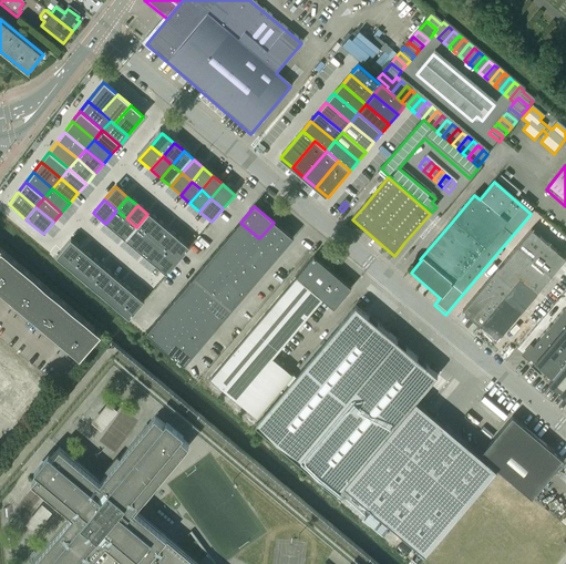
[(114,232),(126,218),(116,211),(105,224),(114,232)]
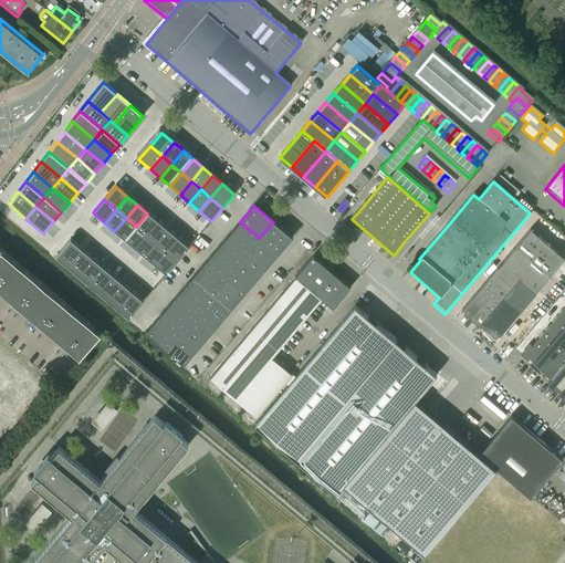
[(145,235),(157,221),(147,214),(136,227),(145,235)]
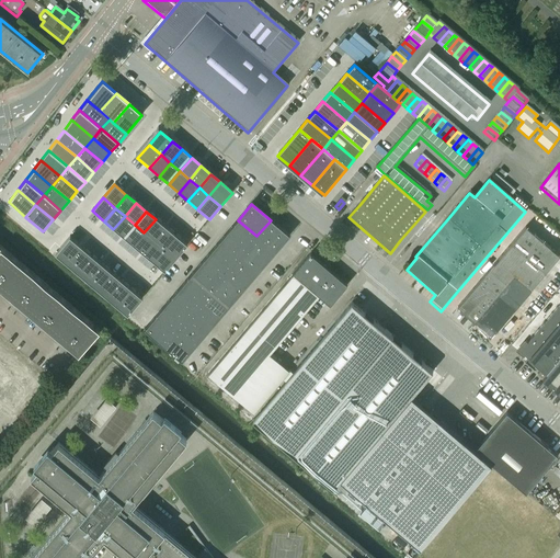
[(123,238),(135,225),(125,216),(113,229),(123,238)]
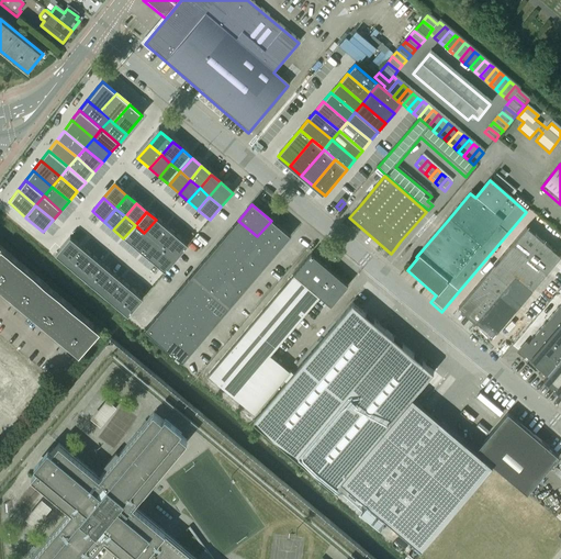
[(154,242),(165,228),(156,220),(144,233),(154,242)]
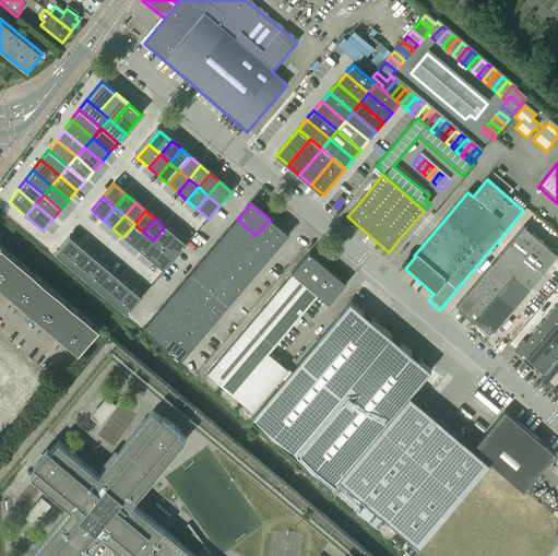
[(256,235),(237,220),(229,228),(248,245),(256,235)]
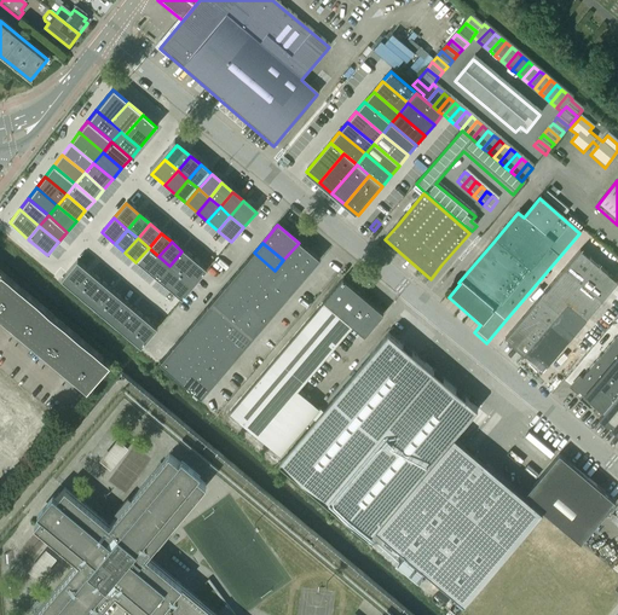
[(319,261),(299,243),(283,260),(305,278),(319,261)]
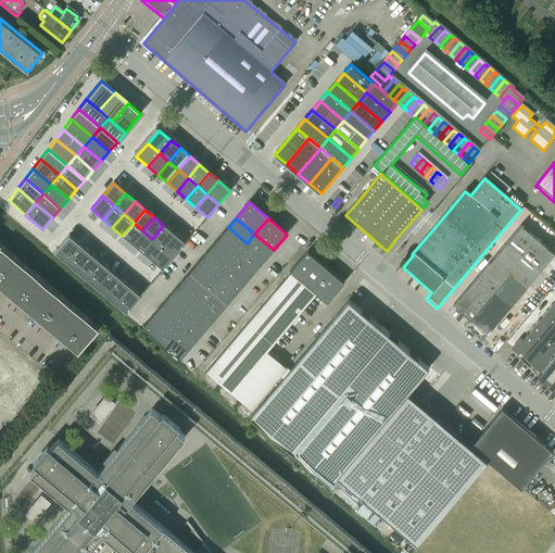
[(131,243),(142,230),(134,223),(122,236),(131,243)]
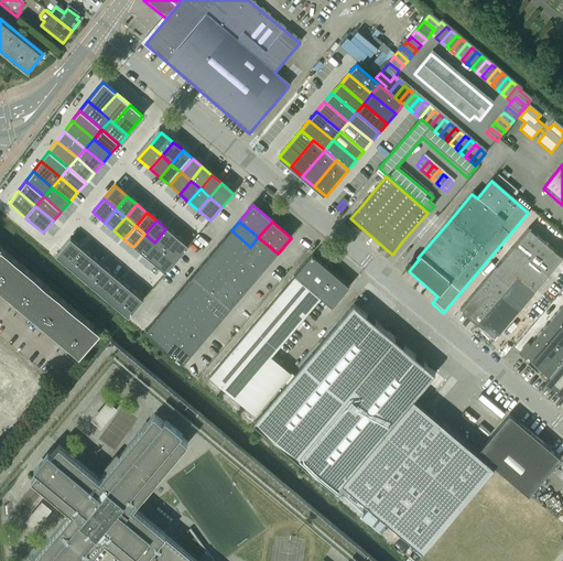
[(164,250),(175,237),(165,229),(154,243),(164,250)]
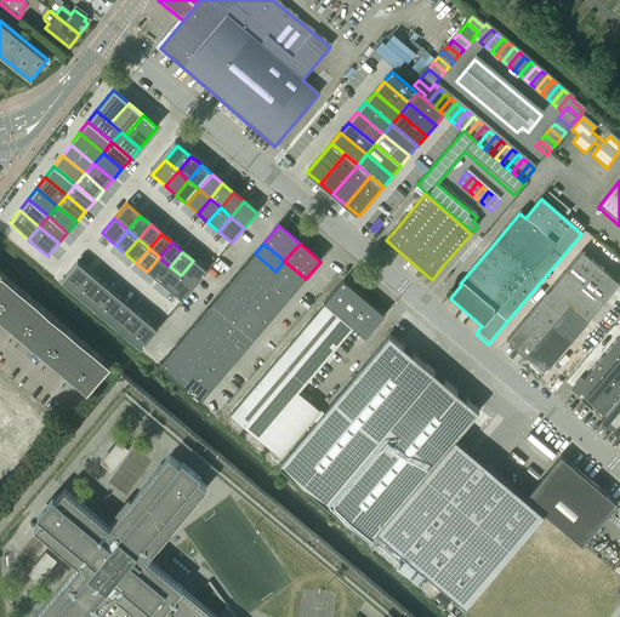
[(276,272),(255,253),(246,263),(267,281),(276,272)]
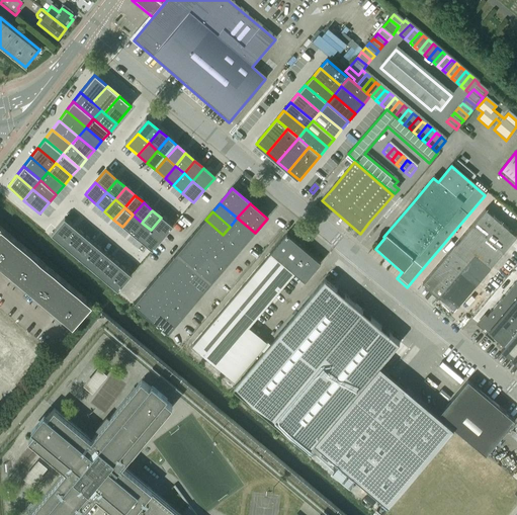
[(463,301),(516,238),(485,211),(422,285),(438,298),(447,287),(463,301)]
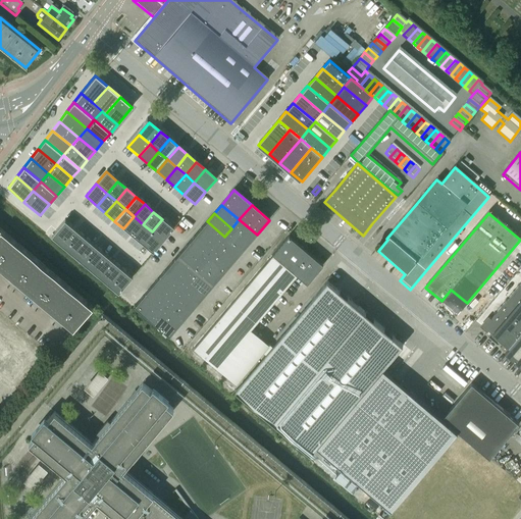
[(133,237),(143,224),(134,216),(123,228),(133,237)]
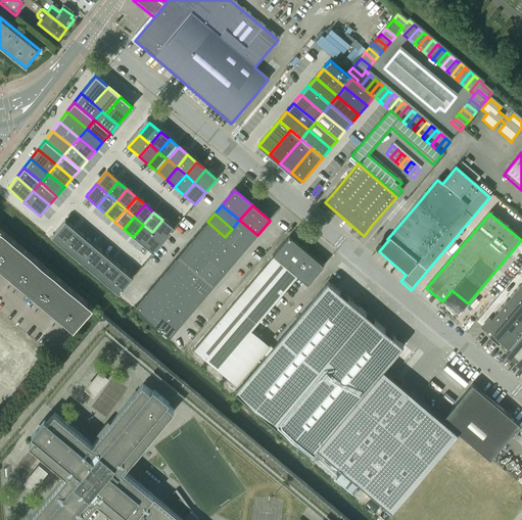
[(174,229),(162,220),(152,232),(163,242),(174,229)]
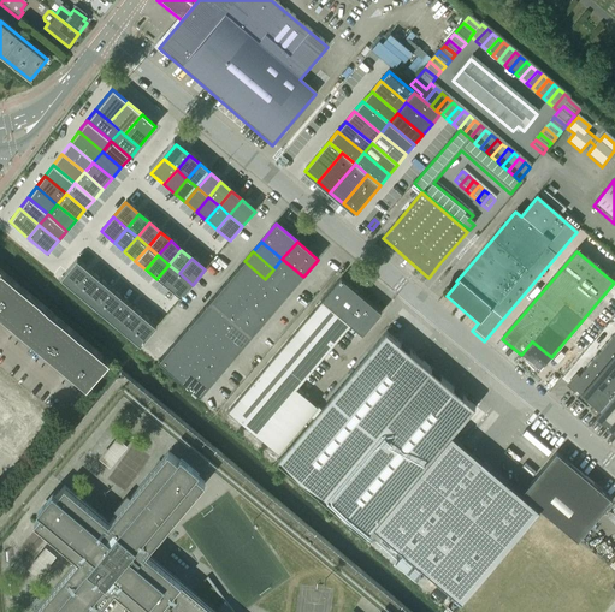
[(303,277),(282,259),(273,269),(295,286),(303,277)]
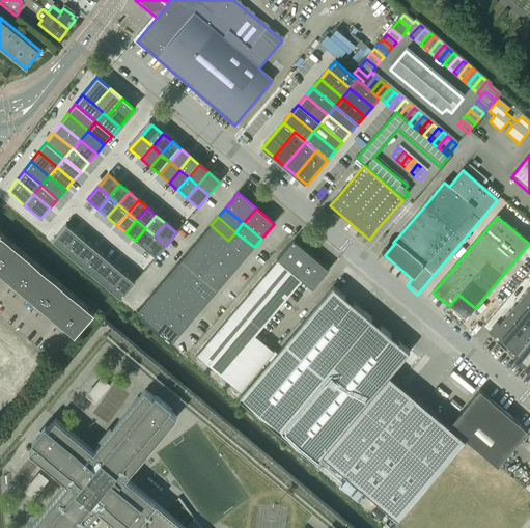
[(63,251),(77,234),(65,225),(52,241),(63,251)]
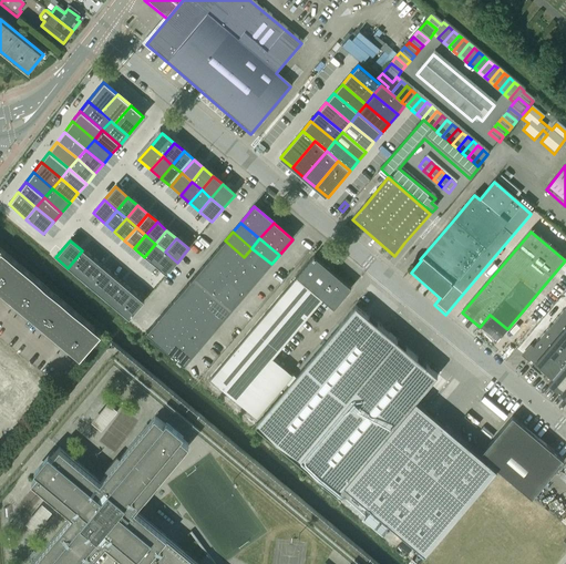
[(244,257),(225,241),(217,250),(236,266),(244,257)]
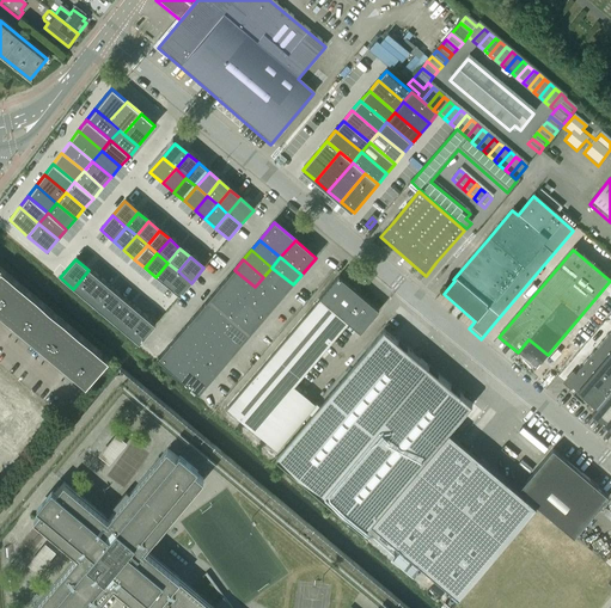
[(165,286),(178,271),(167,263),(156,277),(165,286)]
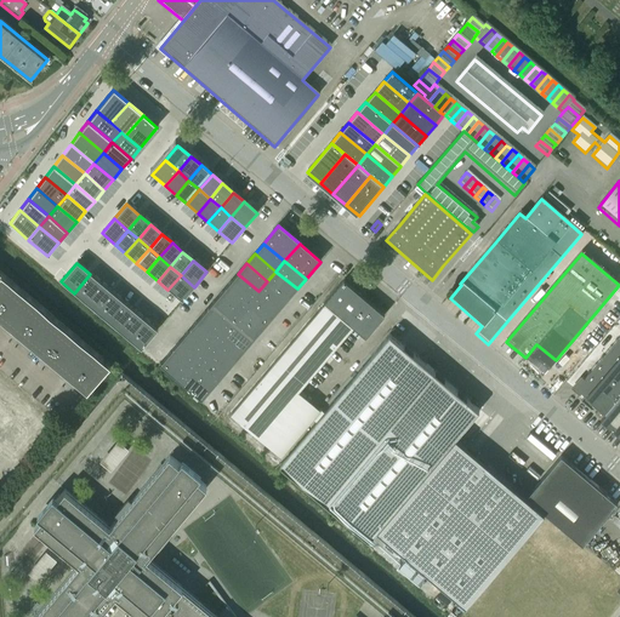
[(297,289),(276,272),(267,281),(288,300),(297,289)]
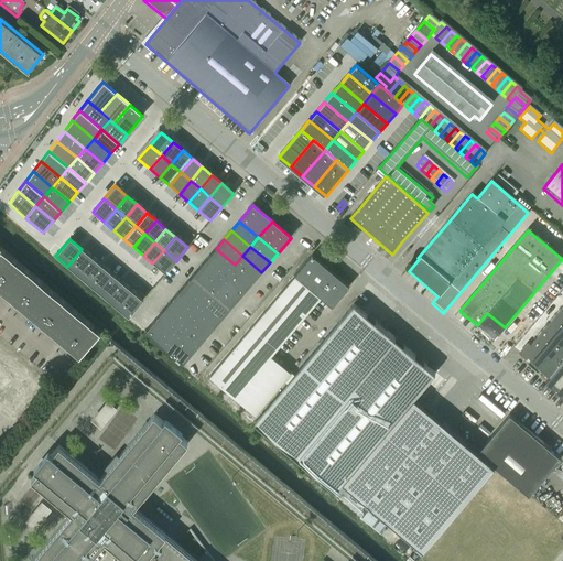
[(76,274),(91,258),(82,249),(67,267),(76,274)]
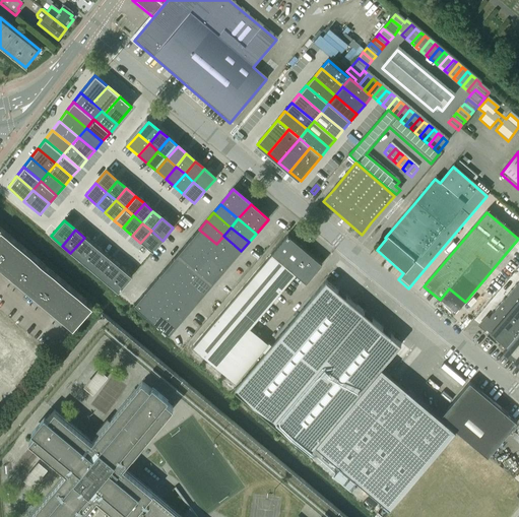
[(216,244),(199,230),(192,238),(209,253),(216,244)]
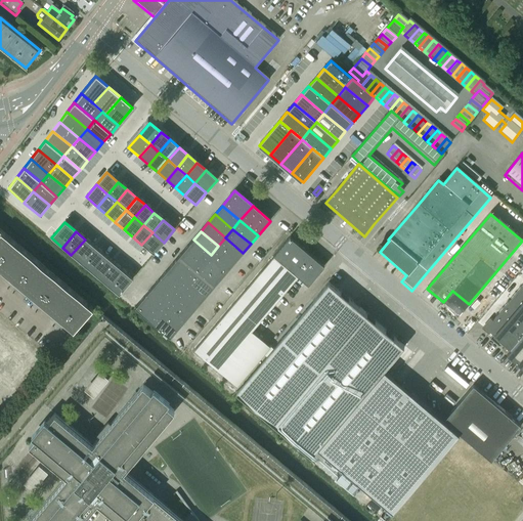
[(153,255),(164,243),(153,232),(141,245),(153,255)]
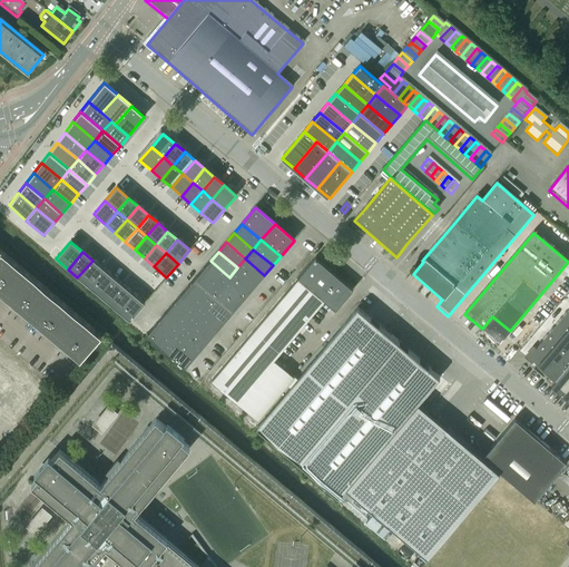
[(0,281),(13,265),(0,254),(0,281)]
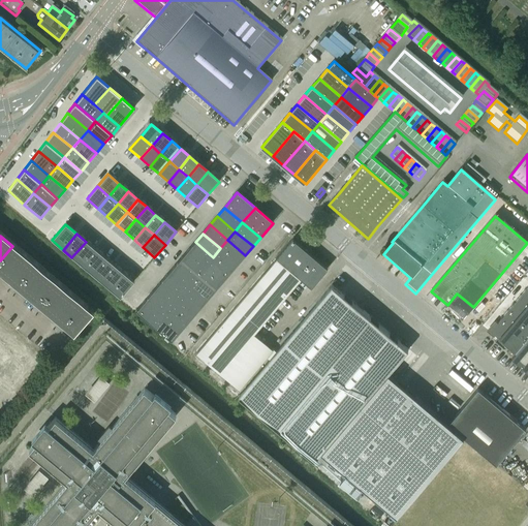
[(245,255),(227,240),(220,248),(238,264),(245,255)]
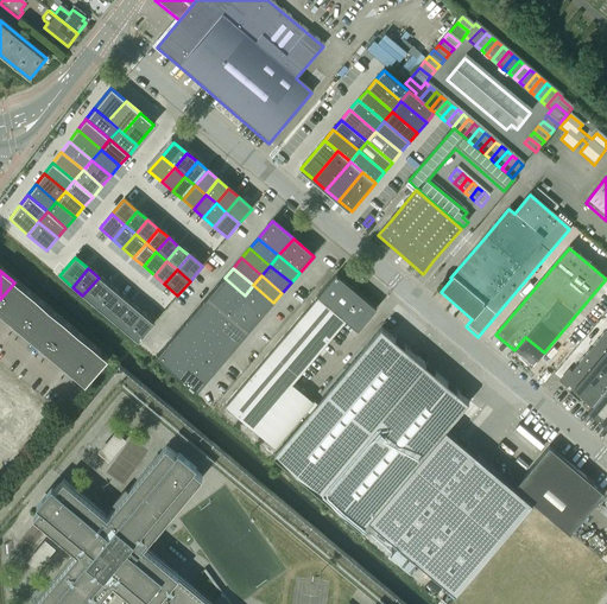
[(291,385),(345,322),(356,332),(375,311),(351,291),(349,292),(343,286),(345,285),(335,277),(317,298),(318,300),(227,408),(274,449),(305,412),(291,400),(298,390),(291,385)]
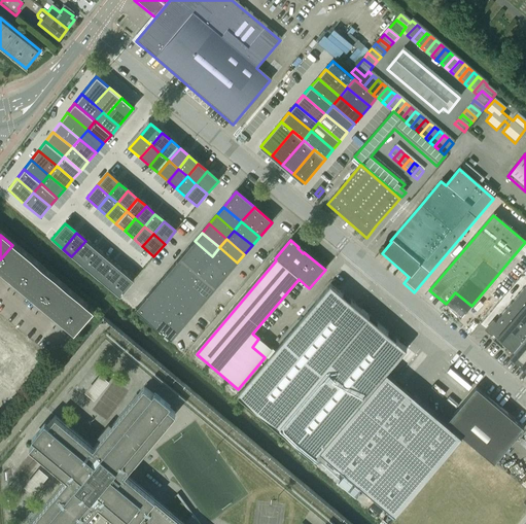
[(80,265),(94,248),(85,241),(71,256),(80,265)]
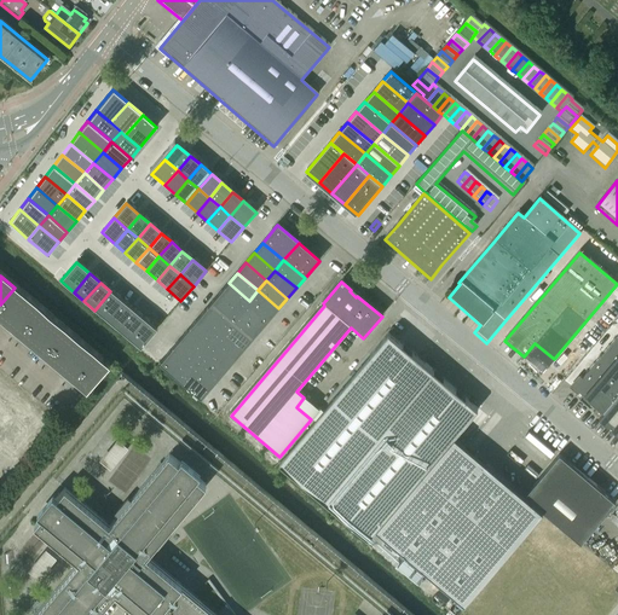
[(249,301),(229,283),(220,294),(241,311),(249,301)]
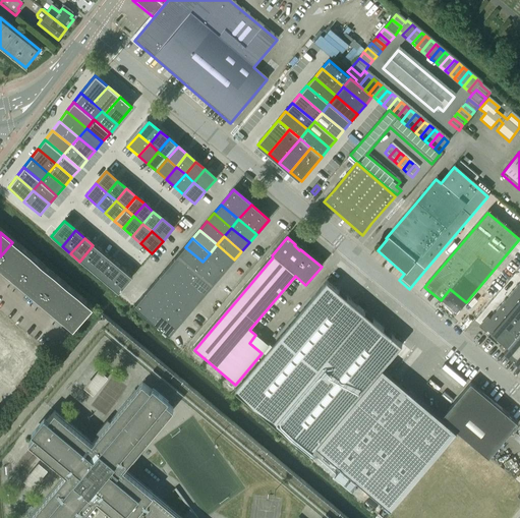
[(0,272),(4,275),(23,251),(12,242),(0,256),(0,272)]
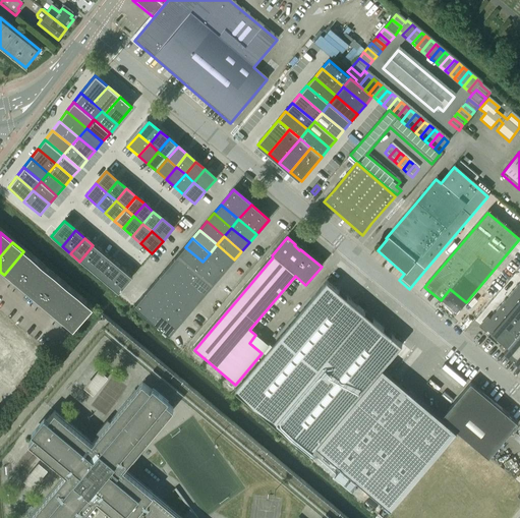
[(234,260),(217,244),(210,253),(227,269),(234,260)]
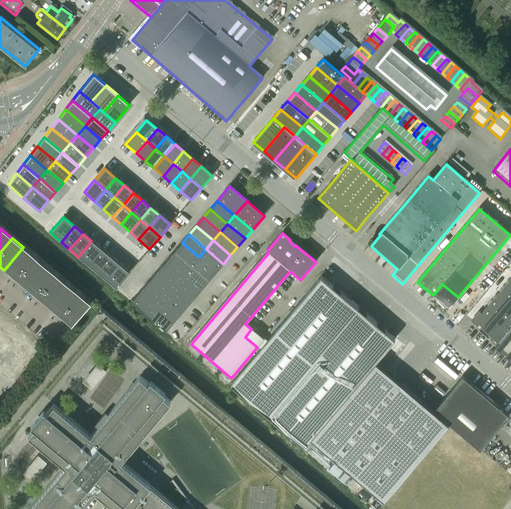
[(87,264),(100,249),(91,241),(78,257),(87,264)]
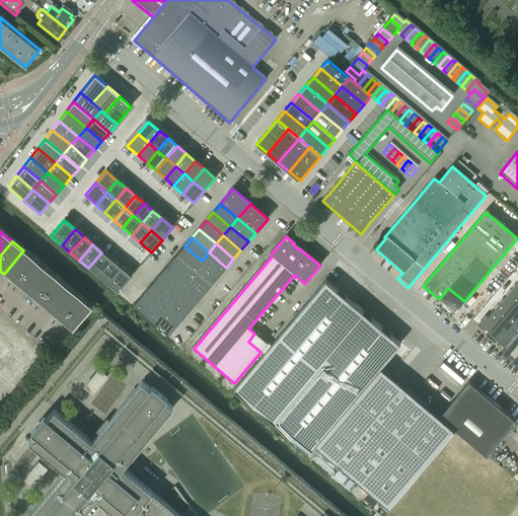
[(202,261),(185,246),(176,254),(195,270),(202,261)]
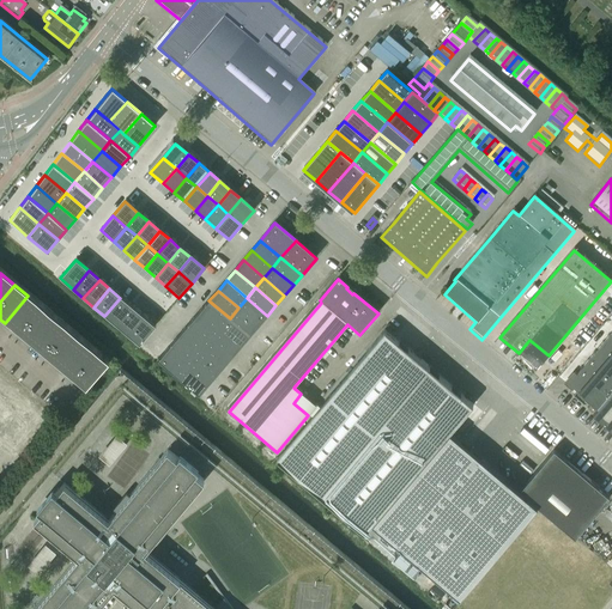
[(18,334),(41,308),(28,296),(5,323),(14,332),(16,332),(18,334)]
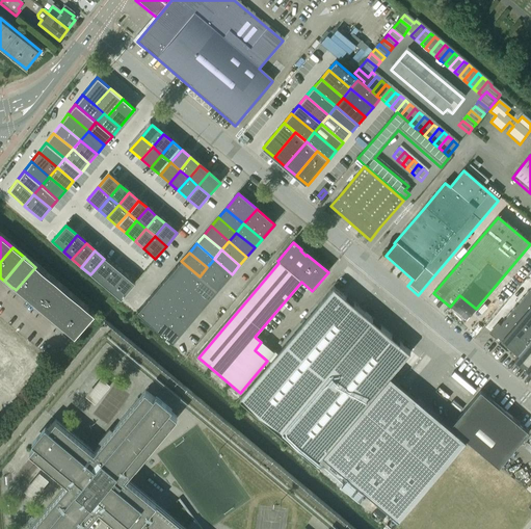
[(99,283),(113,266),(104,259),(90,274),(99,283)]
